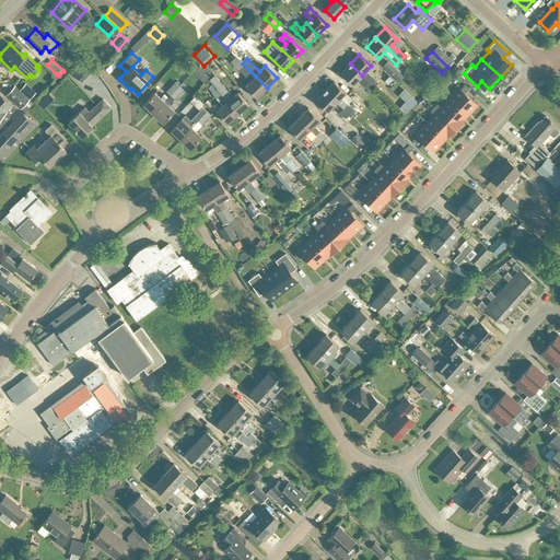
[(404,77),(387,60),(383,66),(399,81),(404,77)]
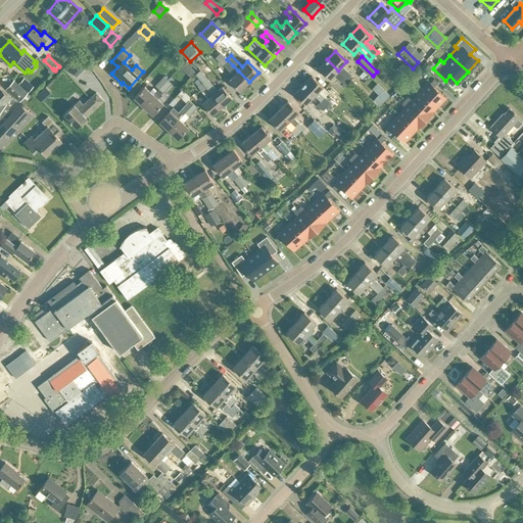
[(429,69),(434,64),(428,58),(423,63),(429,69)]
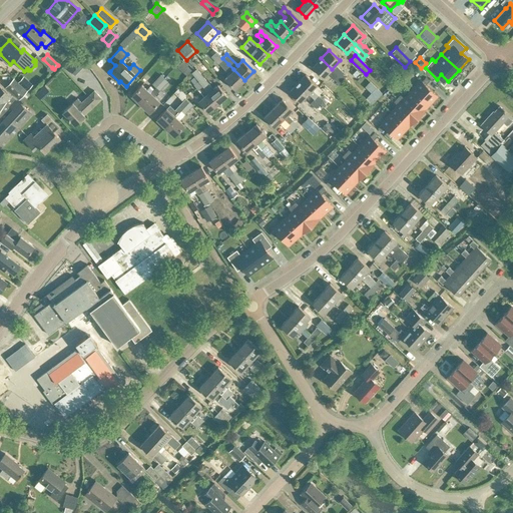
[(73,75),(81,67),(72,58),(64,66),(73,75)]
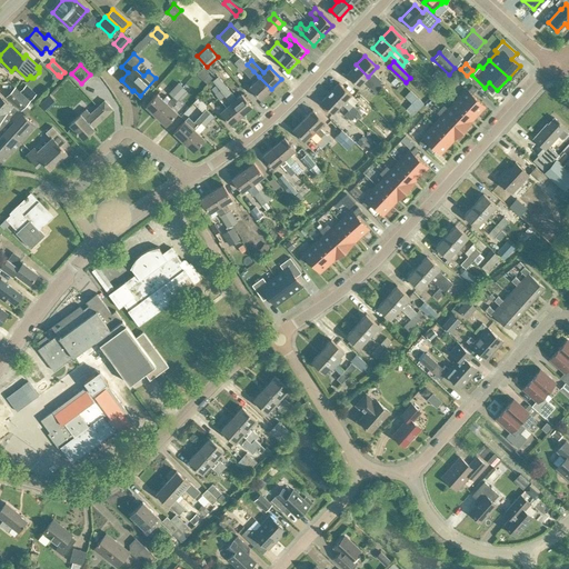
[(249,76),(253,71),(247,65),(242,69),(249,76)]
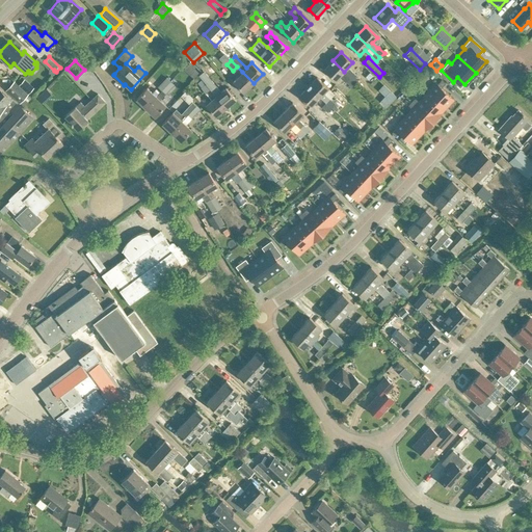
[(350,77),(344,72),(333,60),(324,70),(336,80),(340,76),(346,81),(351,87),(355,82),(350,77)]
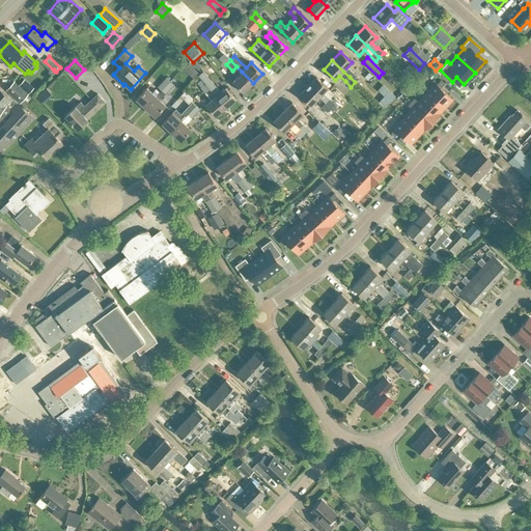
[(215,95),(225,108),(235,100),(225,87),(220,91),(203,71),(198,75),(201,79),(205,83),(215,95)]
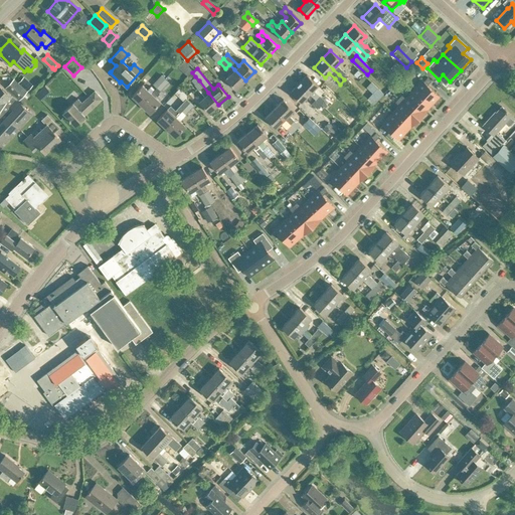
[(236,90),(245,80),(234,69),(225,78),(236,90)]
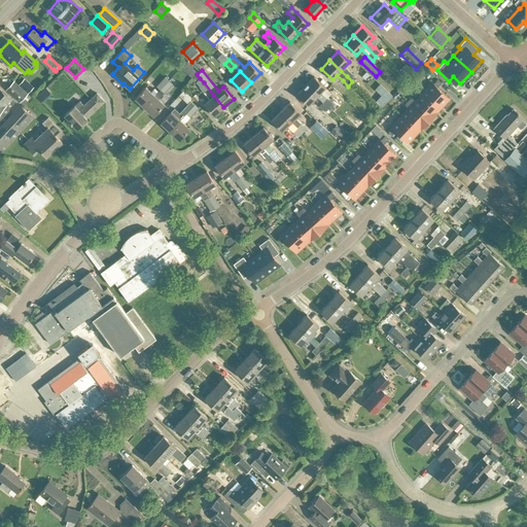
[(347,76),(352,81),(356,77),(350,72),(347,76)]
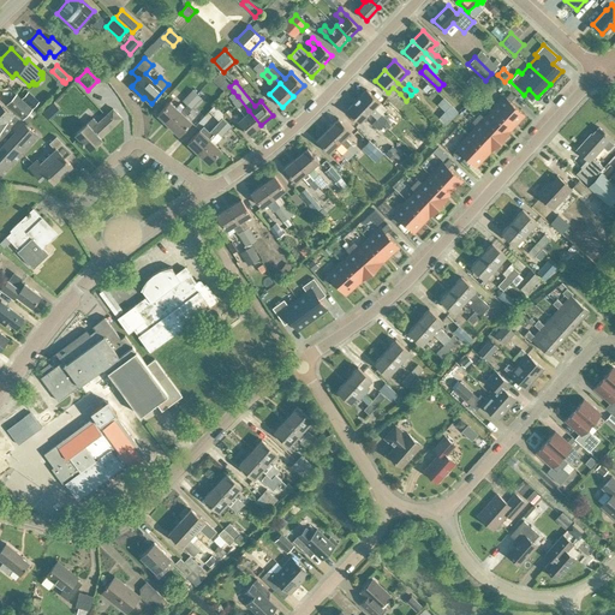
[(186,105),(197,93),(192,89),(181,100),(186,105)]
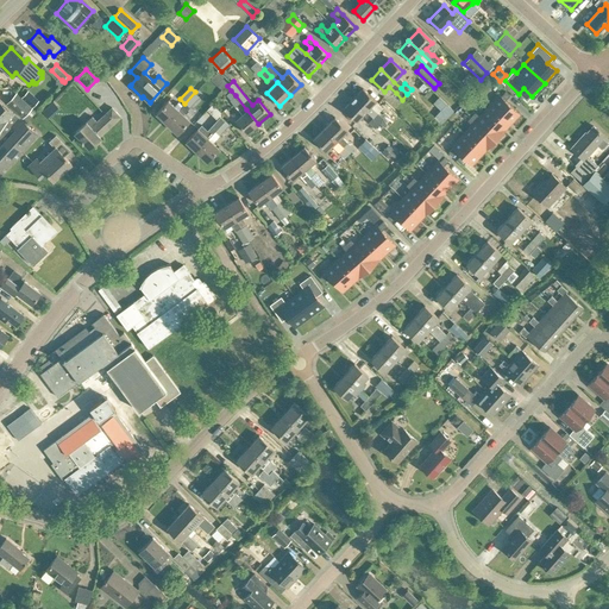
[(353,99),(366,111),(372,117),(380,124),(383,127),(388,123),(370,106),(376,101),(363,88),(353,99)]
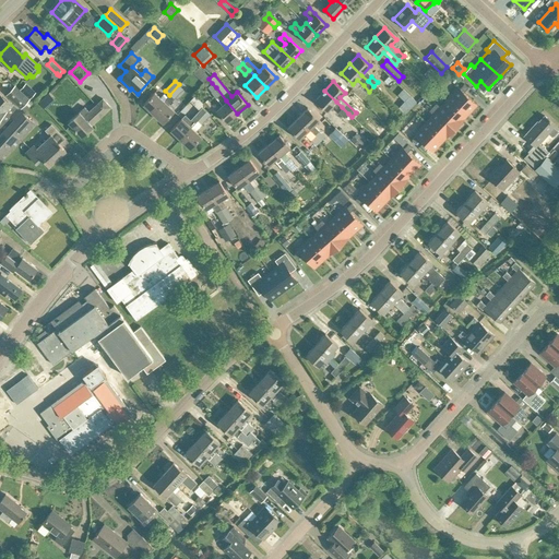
[(35,92),(25,83),(20,90),(15,84),(7,94),(21,107),(25,110),(32,103),(28,99),(30,98),(35,92)]
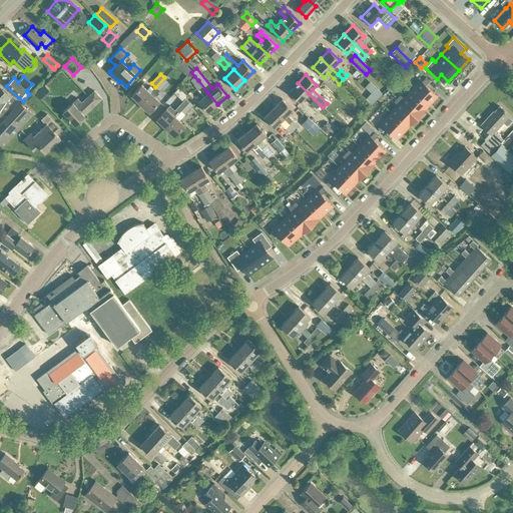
[(217,104),(198,80),(194,76),(190,80),(203,96),(197,100),(207,112),(217,104)]
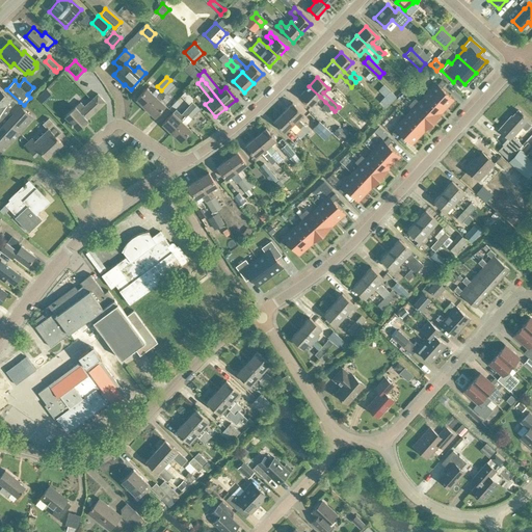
[(170,80),(161,90),(165,94),(175,84),(170,80)]
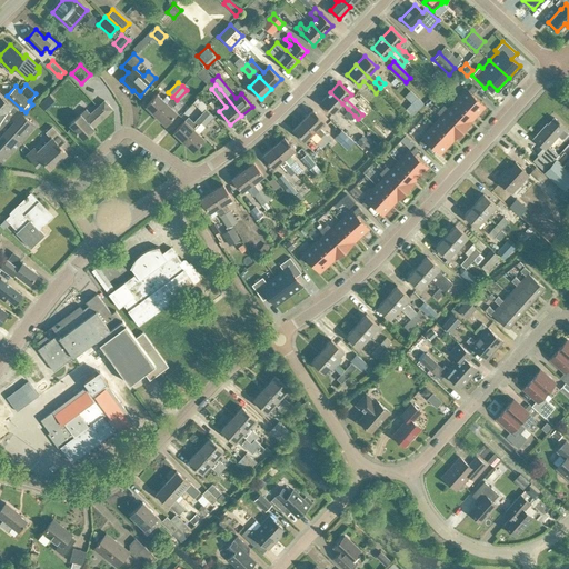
[(457,102),(472,118),(485,106),(472,93),(477,89),(472,86),(457,102)]
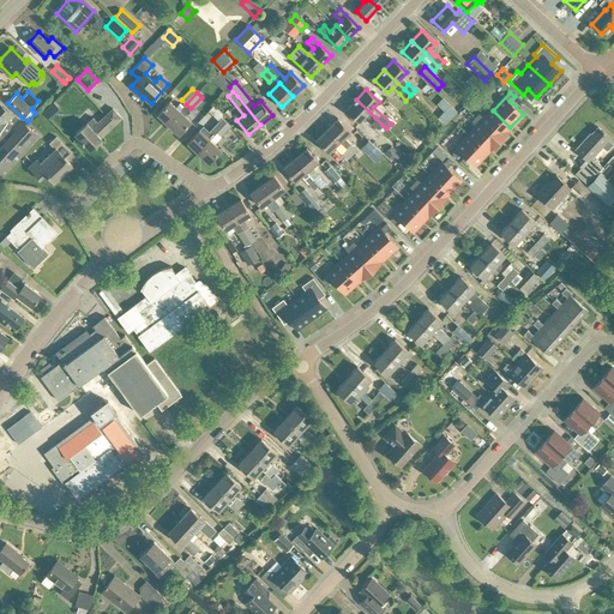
[(444,108),(438,116),(446,124),(458,109),(443,96),(438,102),(444,108)]
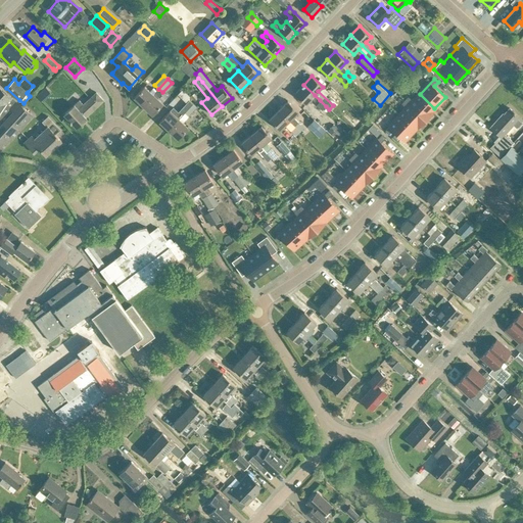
[(0,149),(32,114),(0,85),(0,149)]
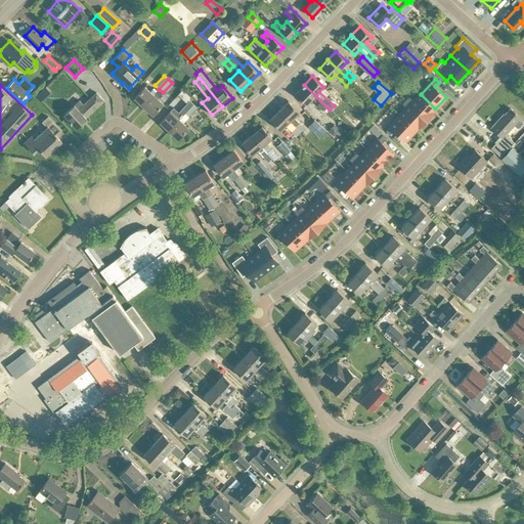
[(307,104),(315,95),(304,85),(296,93),(307,104)]
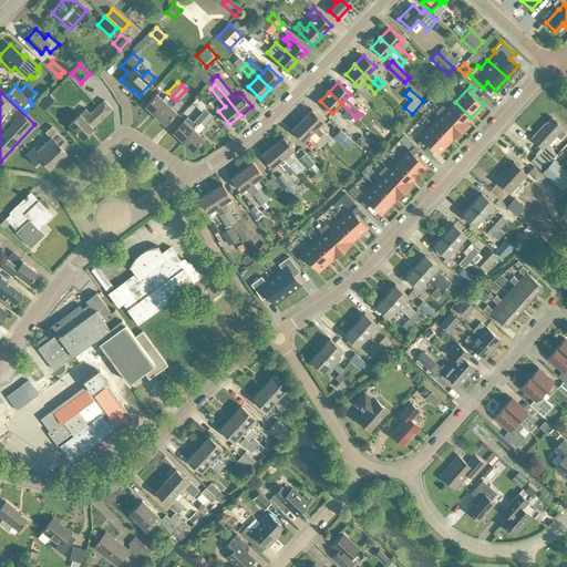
[(169,99),(166,95),(163,99),(156,93),(145,105),(155,114),(166,103),(169,99)]
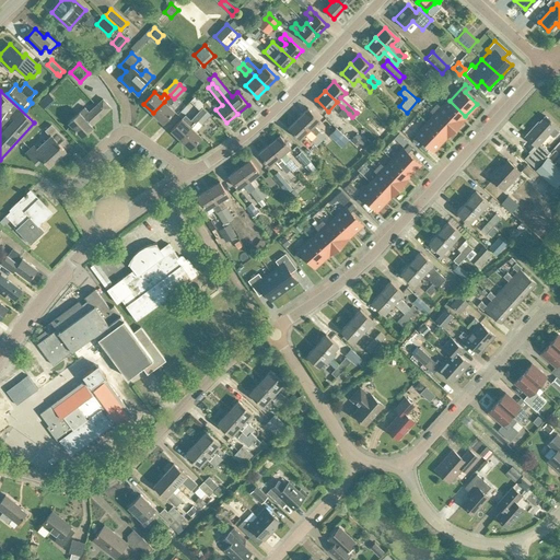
[(89,112),(85,107),(69,121),(81,136),(92,126),(91,125),(109,108),(111,107),(103,98),(89,112)]
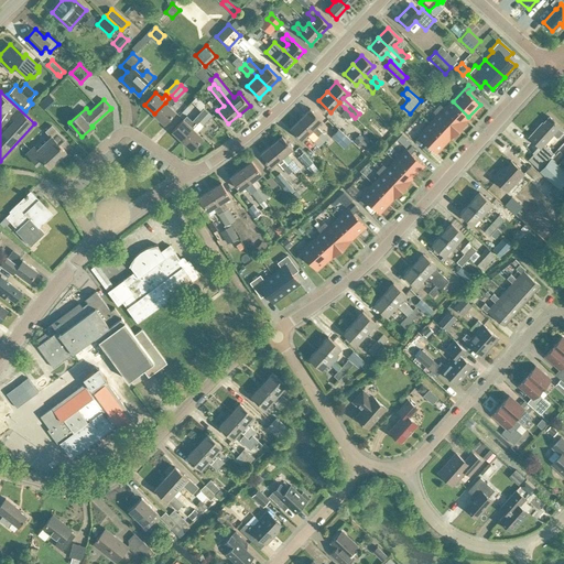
[(210,111),(215,107),(209,100),(205,104),(210,111)]
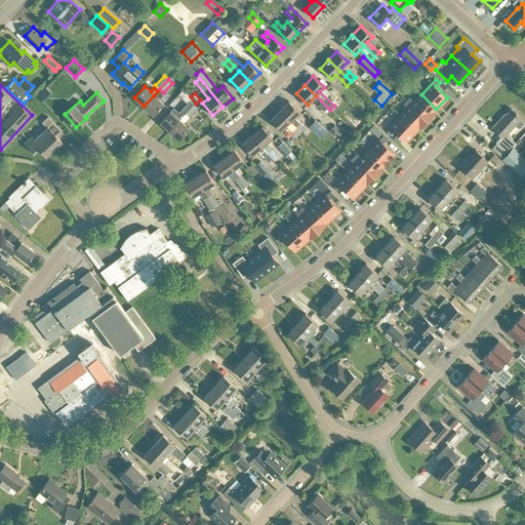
[(426,119),(436,109),(421,94),(414,102),(409,96),(406,99),(426,119)]
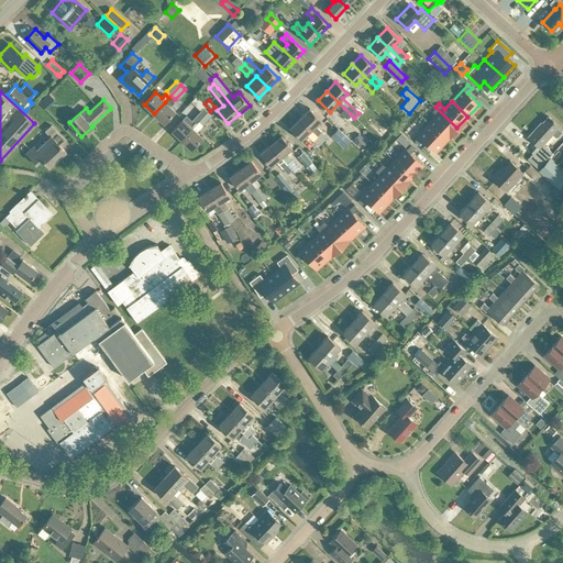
[(165,102),(154,113),(164,123),(175,111),(165,102)]
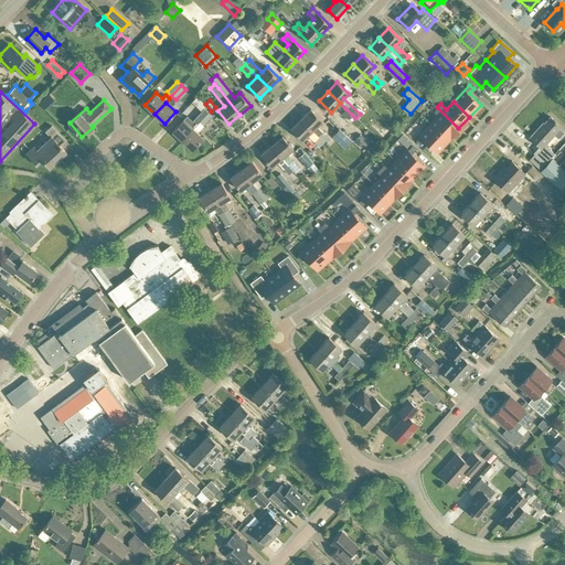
[(182,140),(209,112),(204,107),(195,117),(194,117),(189,124),(183,119),(172,131),(182,140)]
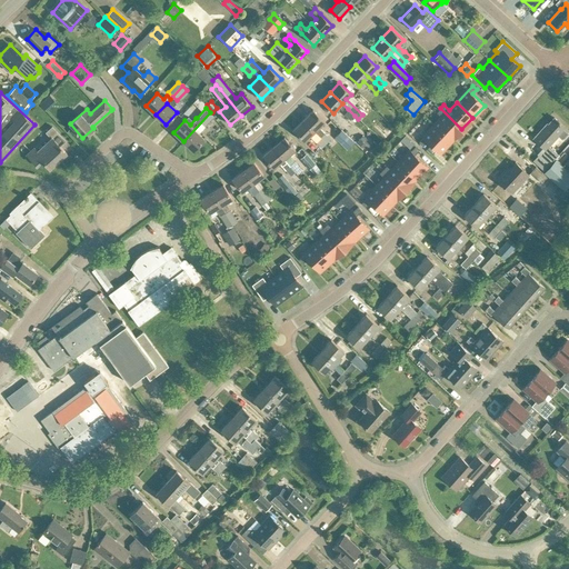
[(440,108),(437,112),(441,117),(435,125),(450,140),(461,129),(440,108)]
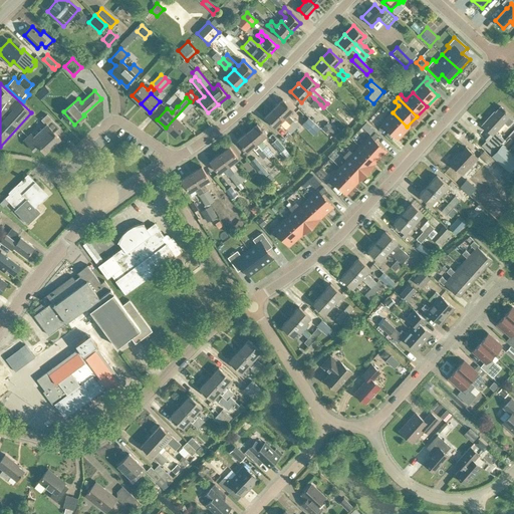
[(294,130),(298,125),(293,120),(288,114),(293,109),(282,98),(273,107),(284,118),(294,130)]
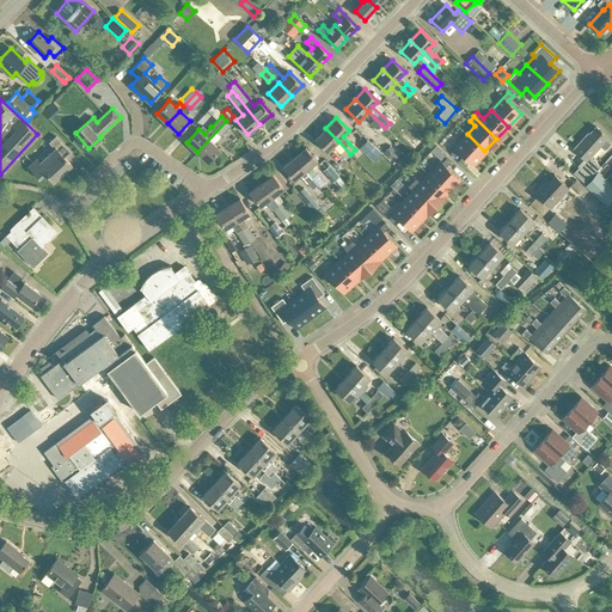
[(381,124),(374,117),(369,122),(369,123),(377,129),(381,124)]
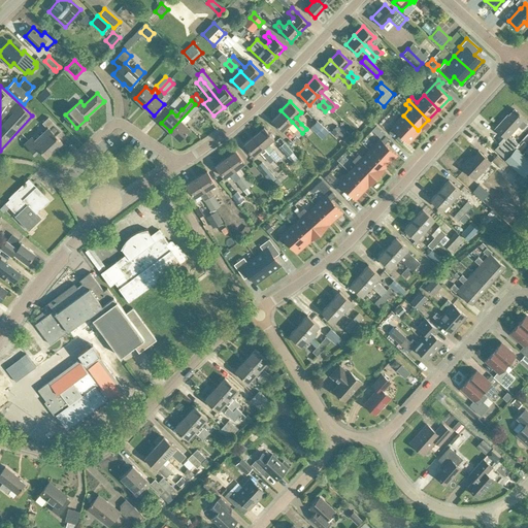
[(192,116),(199,108),(195,104),(170,131),(179,139),(190,129),(185,124),(192,116)]
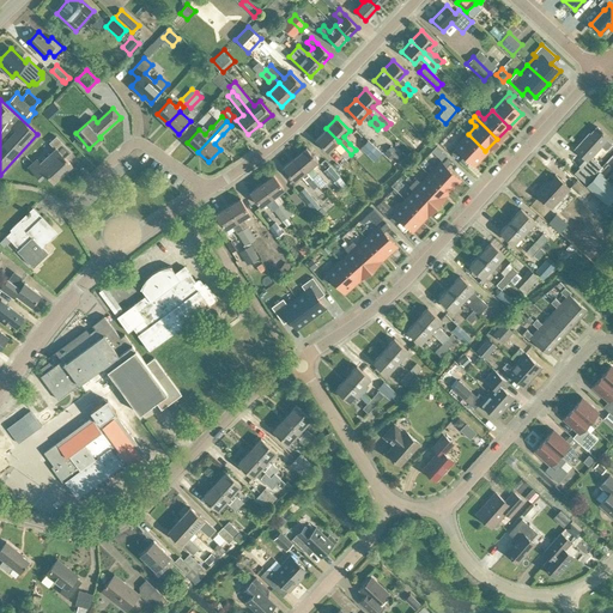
[(580,167),(574,173),(586,183),(592,177),(601,165),(592,157),(601,146),(605,150),(612,143),(608,138),(602,133),(604,132),(598,127),(586,140),(584,139),(575,150),(584,158),(578,165),(580,167)]
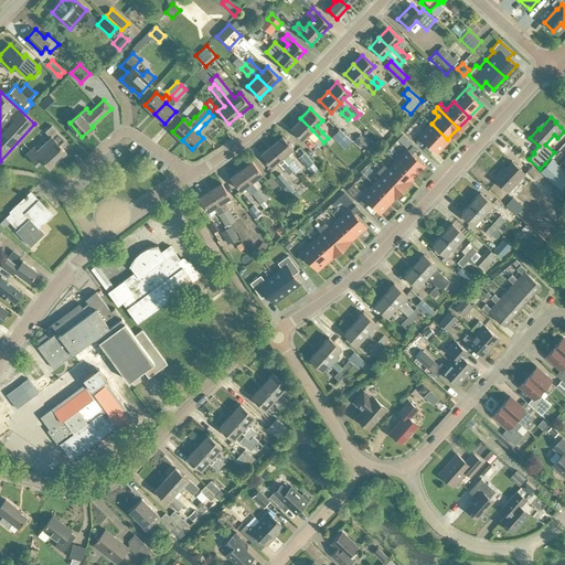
[(300,118),(290,128),(302,140),(312,130),(300,118)]
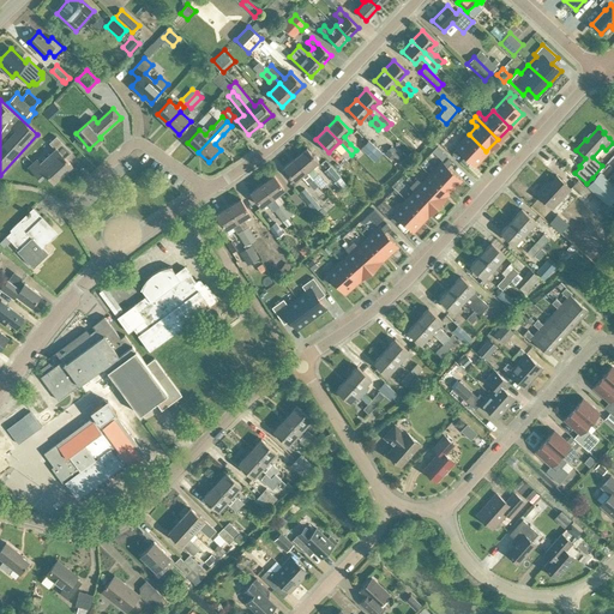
[(456,157),(461,152),(474,164),(486,151),(469,134),(451,154),(456,157)]
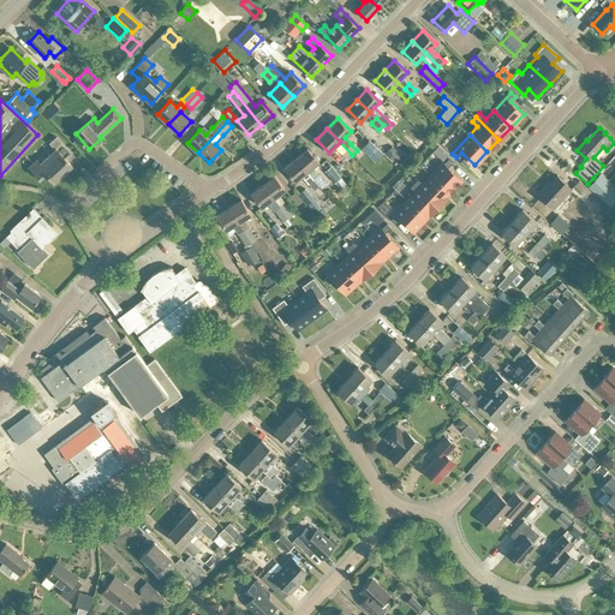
[(72,165),(65,157),(71,151),(57,136),(51,142),(57,149),(41,163),(37,160),(29,167),(41,180),(47,174),(54,183),(72,165)]
